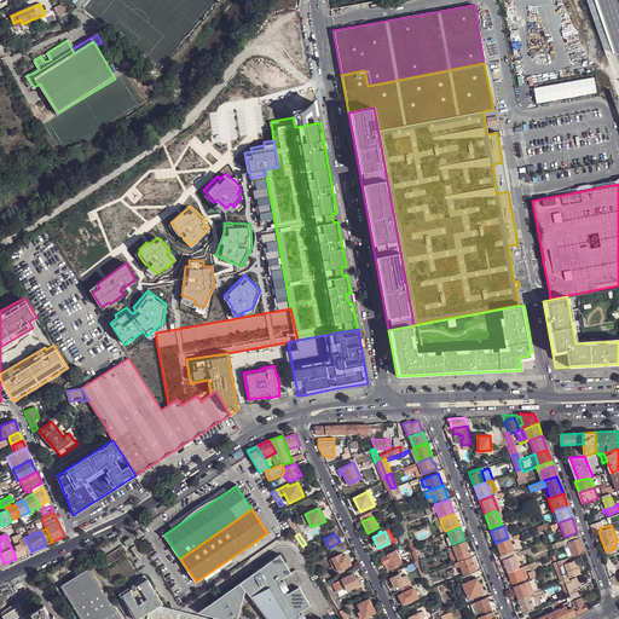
[(22,544),(25,554),(32,551),(25,538),(22,539),(19,539),(22,544)]
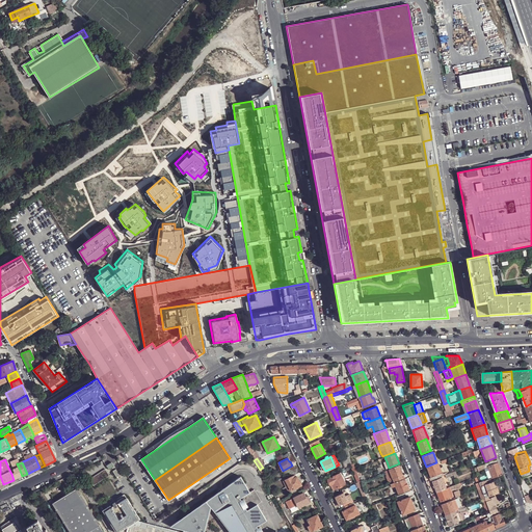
[(436,462),(426,467),(430,476),(430,478),(442,474),(437,462),(436,462)]
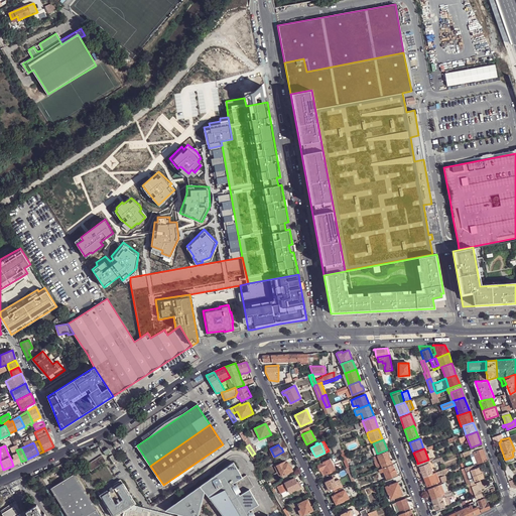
[(478,464),(487,460),(483,448),(474,452),(474,454),(478,464)]
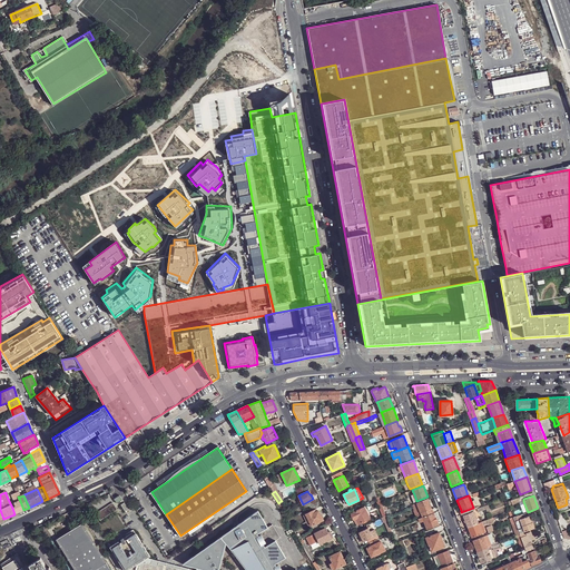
[(428,499),(416,503),(419,507),(420,511),(422,516),(422,518),(433,513),(428,499)]
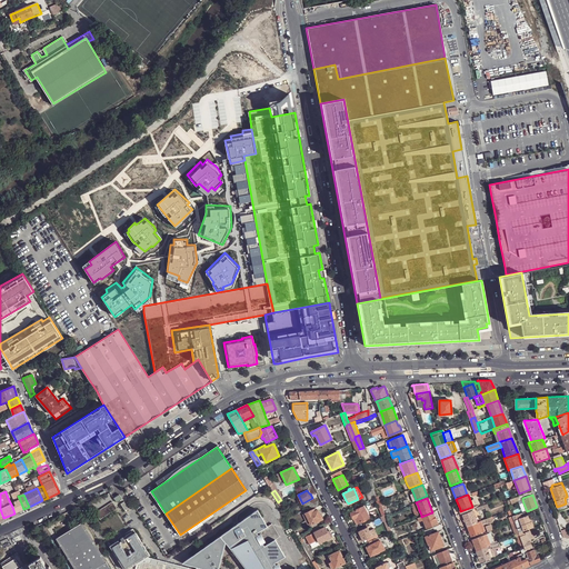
[(16,506),(19,511),(21,510),(23,509),(20,500),(16,502),(15,502),(16,506)]
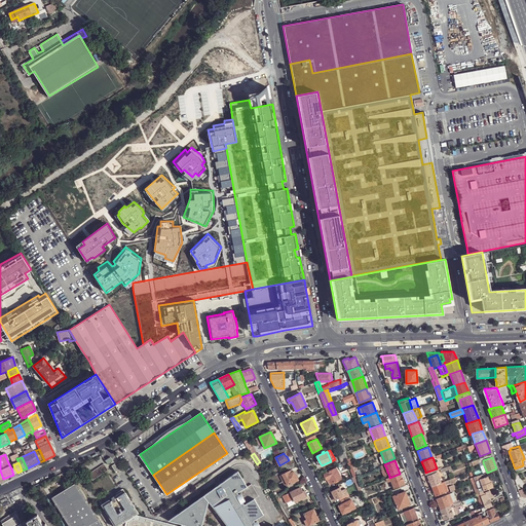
[(92,481),(108,471),(104,464),(88,475),(92,481)]
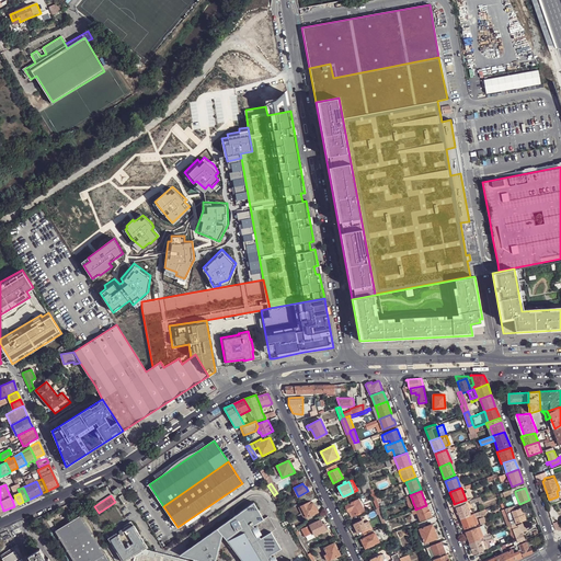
[(354,515),(364,511),(358,500),(346,505),(348,512),(352,510),(354,515)]
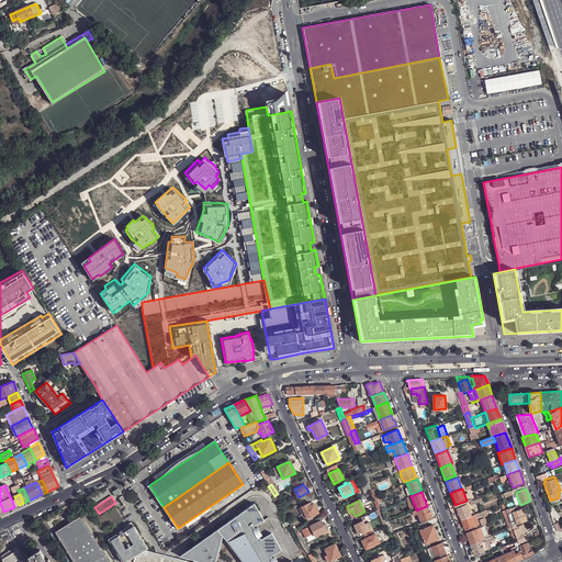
[(263,519),(254,504),(180,555),(203,561),(277,561),(274,558),(272,559),(271,555),(281,550),(271,532),(276,530),(269,517),(263,519)]
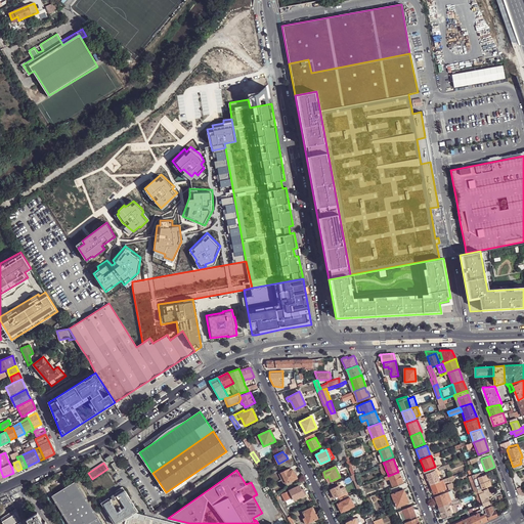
[(287,483),(297,478),(293,470),(292,470),(288,472),(287,470),(281,473),(287,483)]
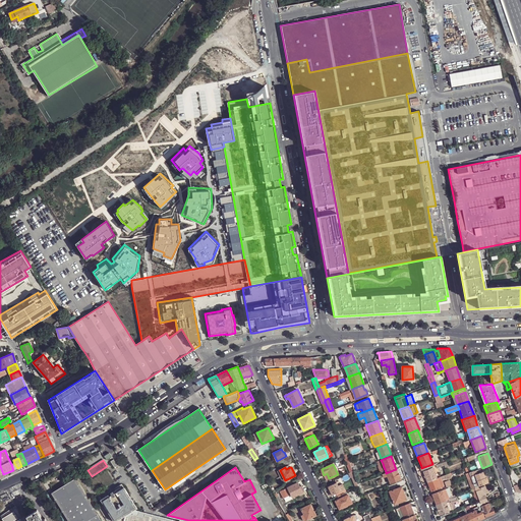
[(432,468),(423,471),(427,482),(437,478),(432,468)]
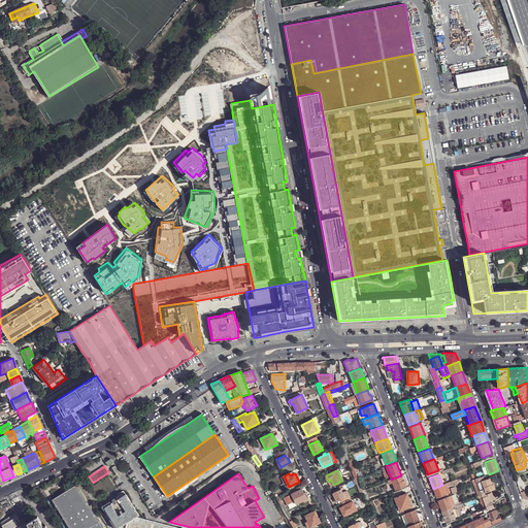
[(395,490),(405,486),(401,475),(391,480),(392,483),(395,490)]
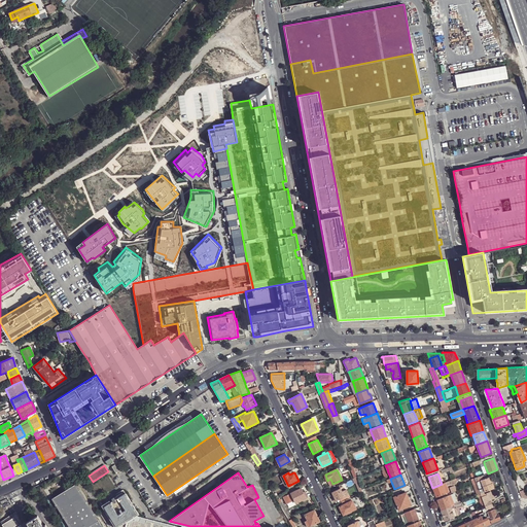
[(477,483),(479,490),(483,489),(484,492),(494,488),(492,483),(491,483),(491,482),(489,478),(483,480),(481,476),(475,479),(477,483)]
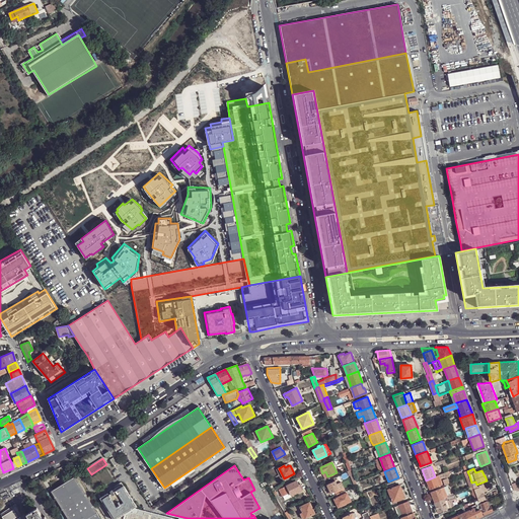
[(429,490),(439,486),(435,476),(426,480),(429,490)]
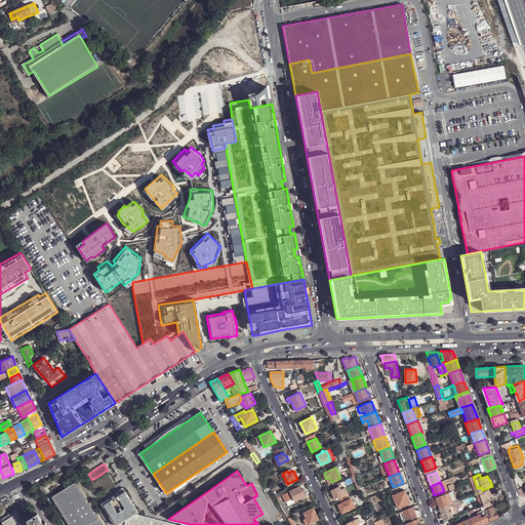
[(102,524),(76,483),(52,497),(69,524),(102,524)]
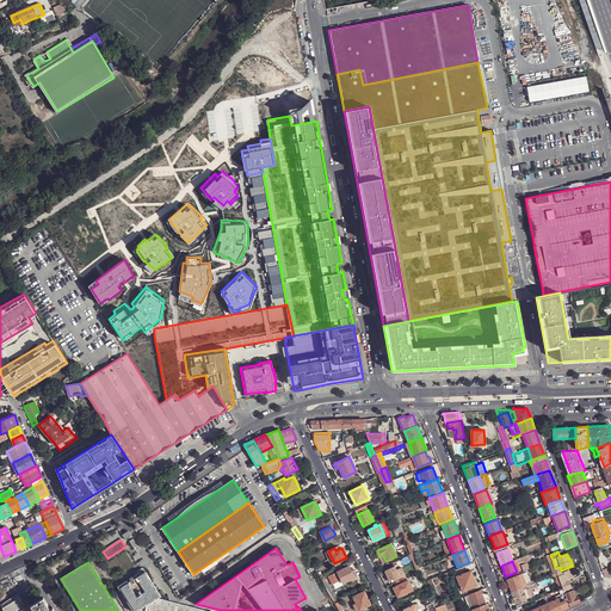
[(386,574),(389,580),(394,578),(399,575),(396,569),(394,566),(384,571),(386,574)]
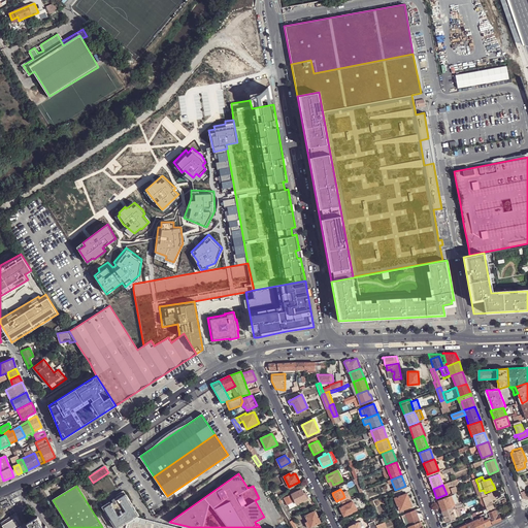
[(297,504),(306,499),(303,494),(301,490),(287,496),(290,503),(295,501),(297,504)]
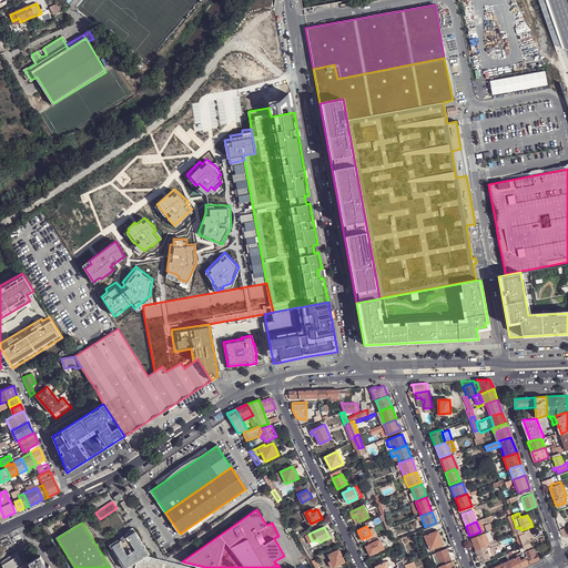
[(123,567),(128,567),(150,555),(134,530),(125,536),(127,537),(124,539),(123,537),(120,539),(121,541),(119,543),(118,540),(110,546),(123,567)]
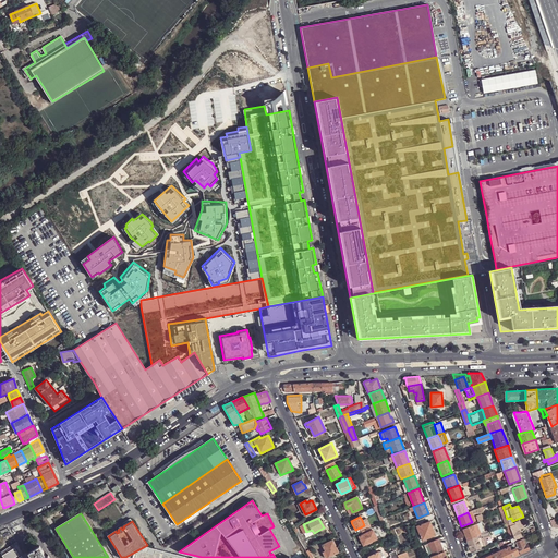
[(429,521),(414,528),(419,537),(420,541),(423,540),(435,535),(434,533),(433,530),(432,526),(431,523),(429,521)]
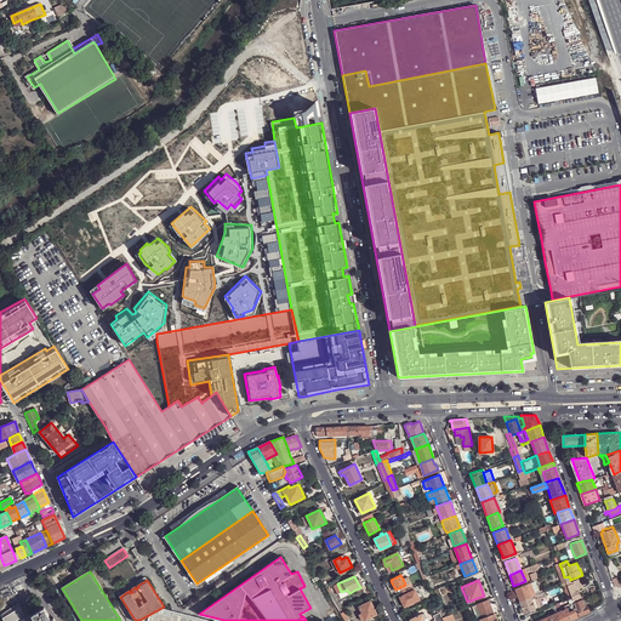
[(519,602),(531,597),(535,596),(534,592),(530,582),(514,588),(519,602)]
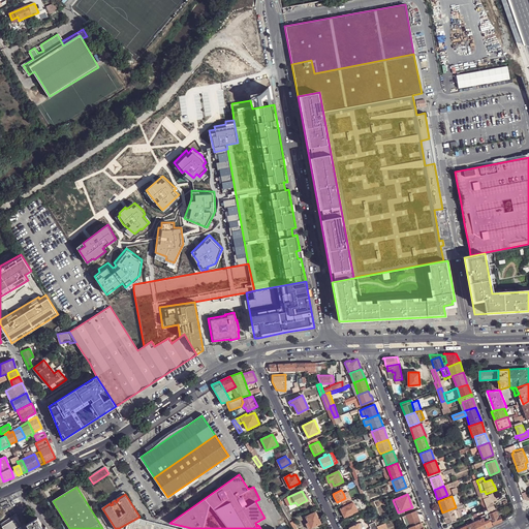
[(487,497),(484,498),(487,509),(488,510),(491,509),(494,508),(492,503),(491,503),(491,501),(489,496),(487,497)]
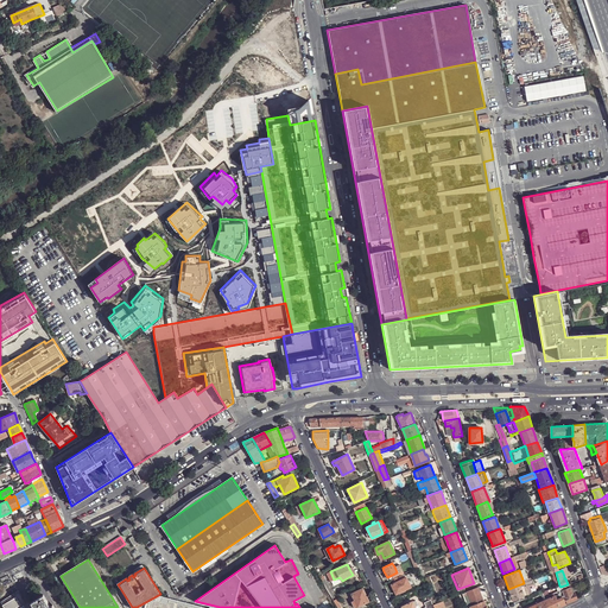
[(551,572),(550,572),(555,587),(559,586),(556,572),(555,571),(551,572)]
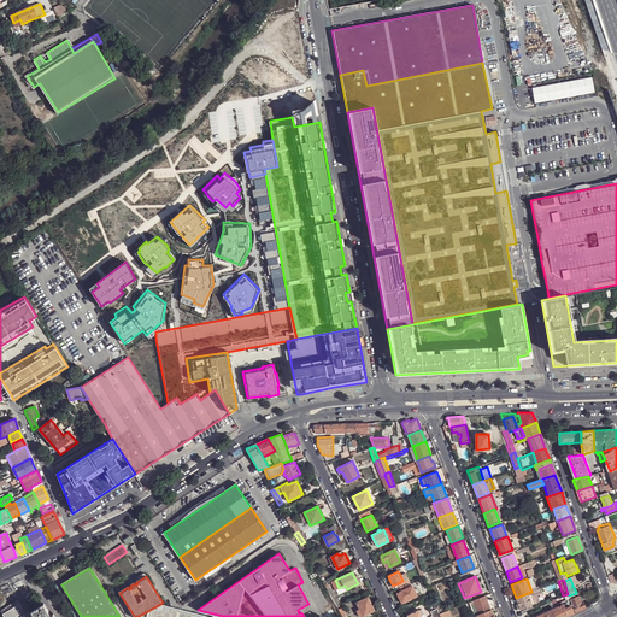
[(401,591),(397,593),(401,603),(416,595),(412,586),(409,587),(401,591)]
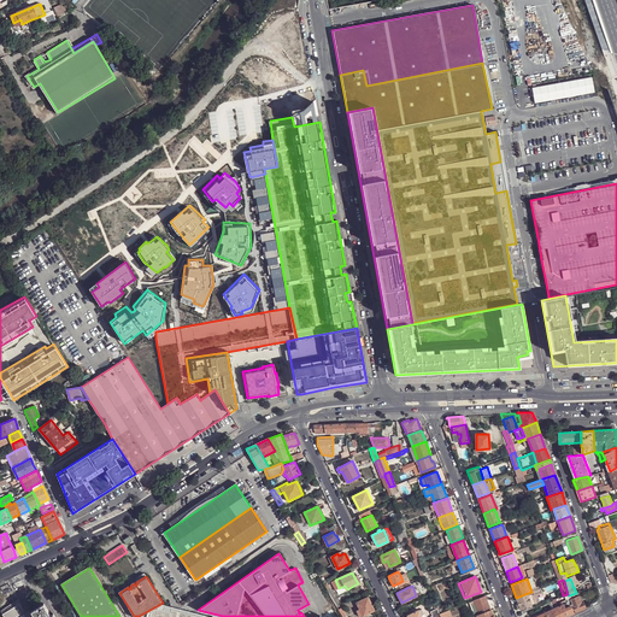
[(338,607),(340,606),(329,588),(327,589),(338,607)]
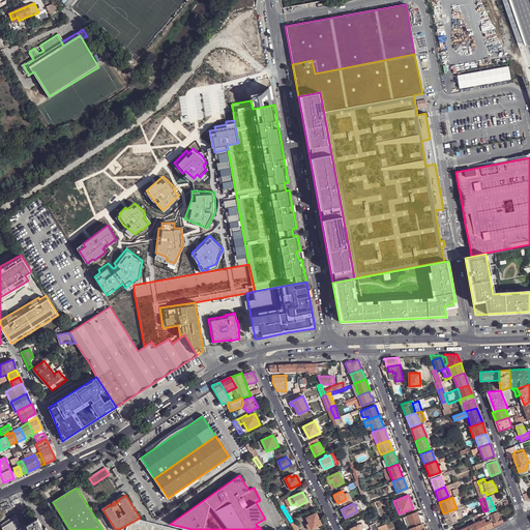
[(453,509),(443,513),(447,524),(458,520),(453,509)]
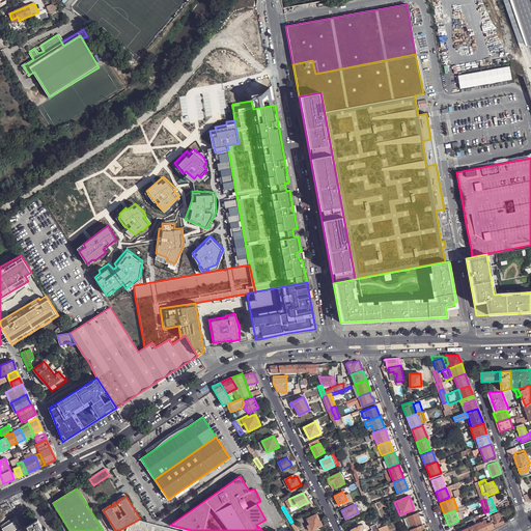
[(417,512),(408,516),(413,529),(422,525),(417,512)]
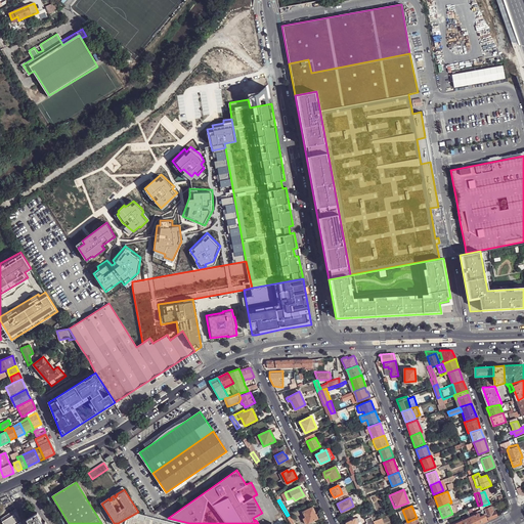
[(488,520),(497,516),(495,512),(493,512),(491,507),(488,508),(486,509),(484,510),(485,510),(488,520)]
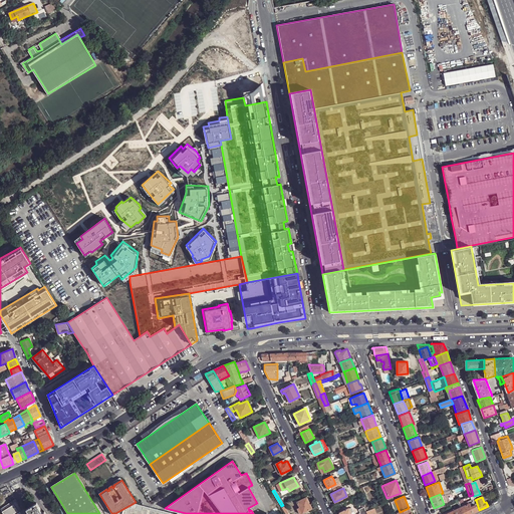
[(307,511),(311,509),(306,498),(297,502),(300,507),(302,513),(304,512),(305,513),(307,512),(307,511)]
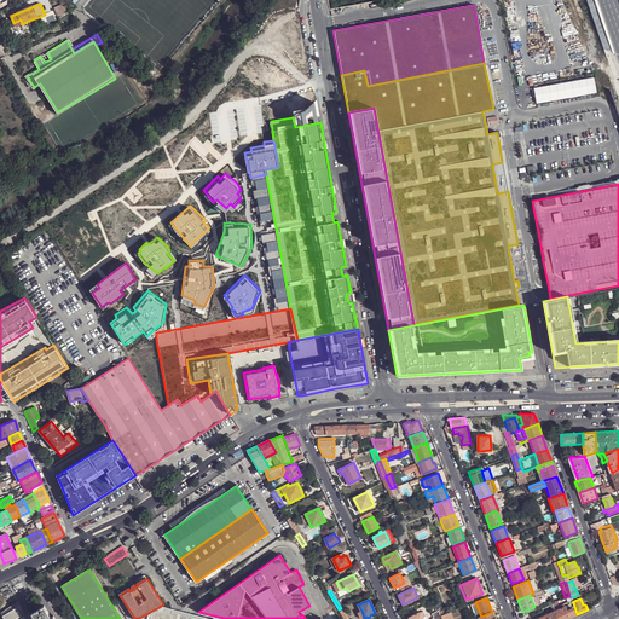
[(22,607),(19,602),(3,613),(4,613),(1,614),(4,618),(15,618),(25,613),(21,607),(22,607)]
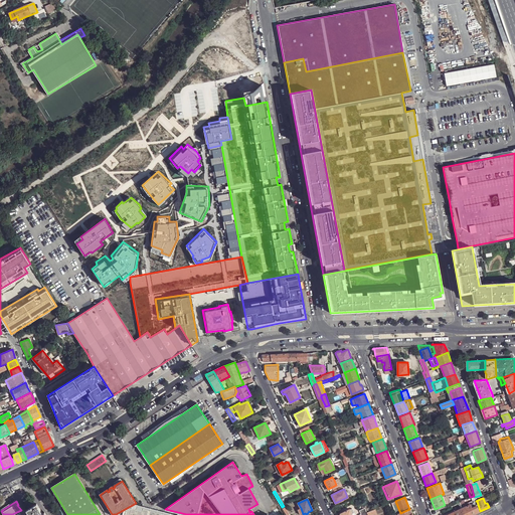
[(36,504),(26,510),(29,514),(46,514),(44,512),(42,513),(36,504)]
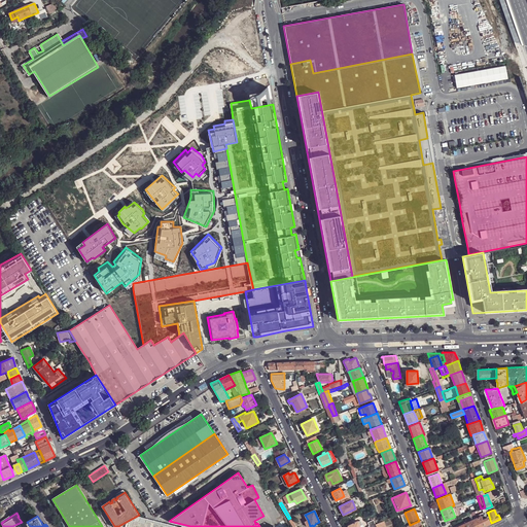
[(483,526),(485,526),(490,524),(488,518),(482,520),(481,516),(472,520),(476,526),(483,526)]
